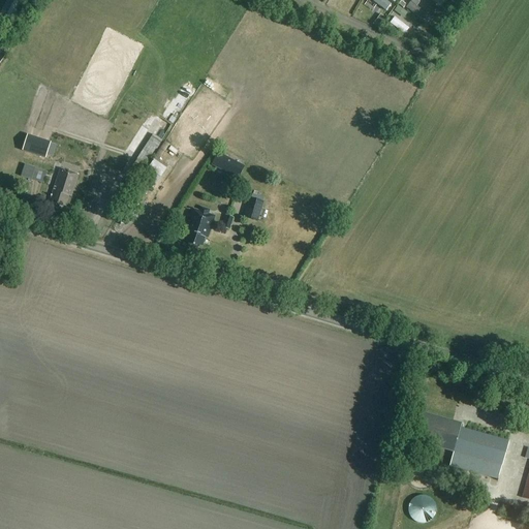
[(368,0),(385,12),(391,6),(381,0),(368,0)]
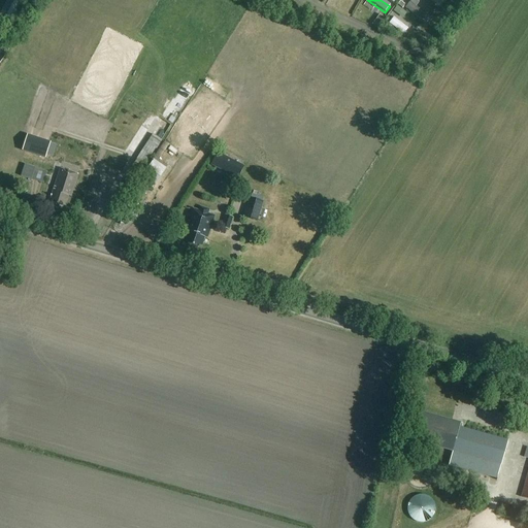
[(411,0),(404,9),(421,22),(426,15),(416,7),(419,3),(415,0),(411,0)]
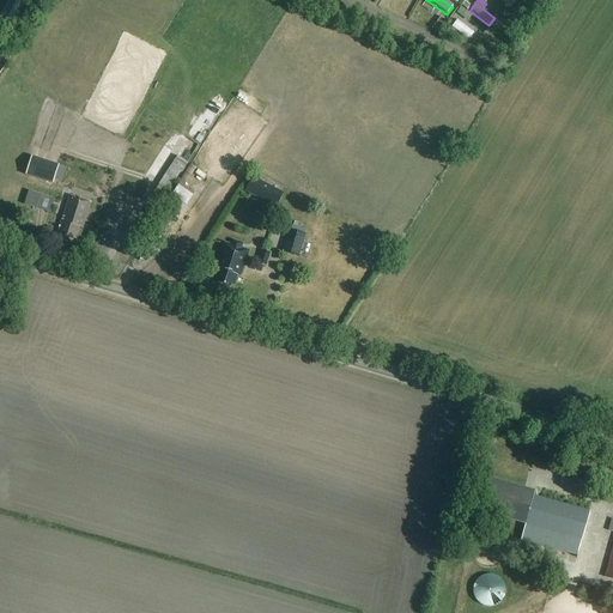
[(465,1),(460,7),(466,11),(471,5),(465,1)]
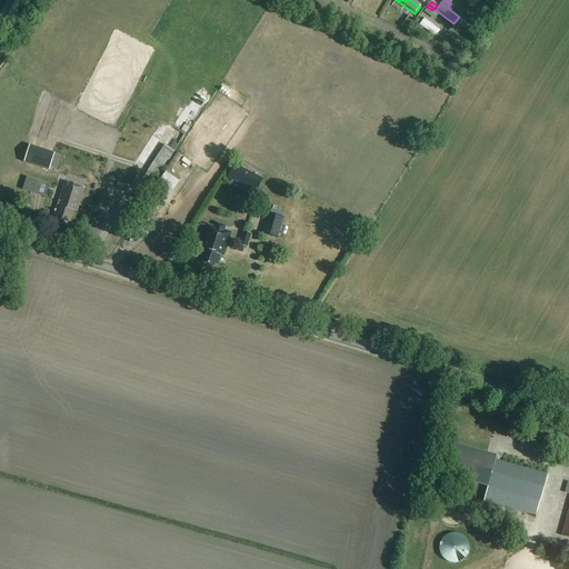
[(418,27),(435,39),(440,31),(425,19),(418,27)]
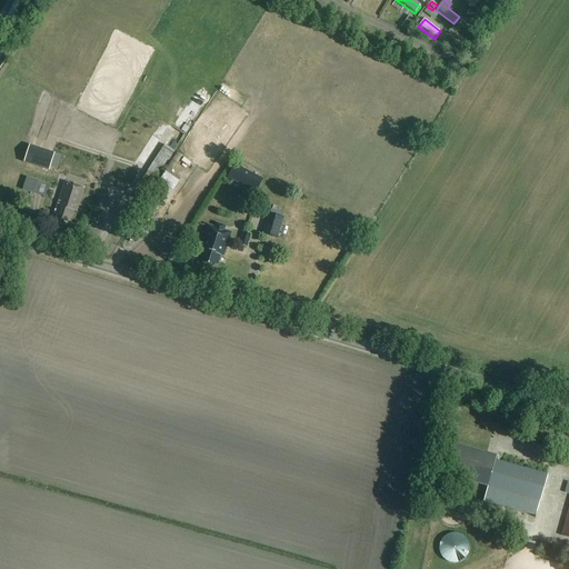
[(146,172),(141,179),(148,183),(152,177),(155,178),(173,150),(165,143),(146,172)]
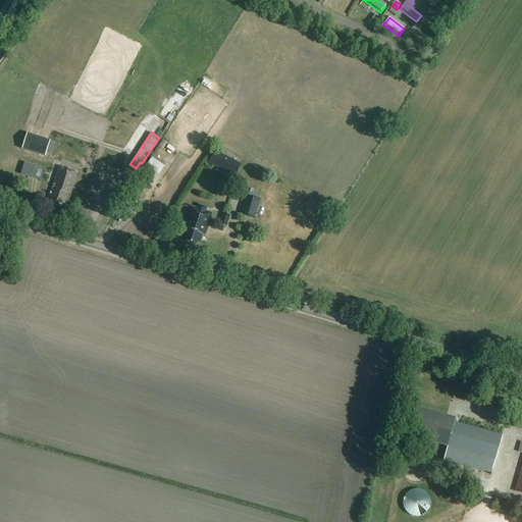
[(50,141),(27,133),(21,149),(45,156),(50,141)]
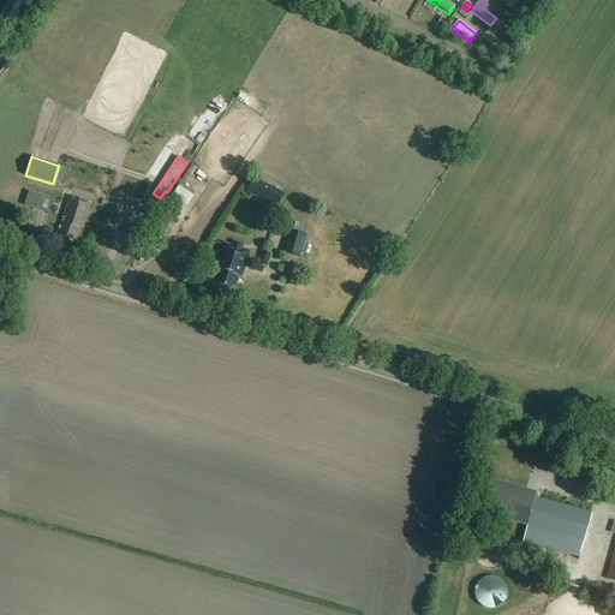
[(252,177),(245,192),(269,204),(276,190),(252,177)]
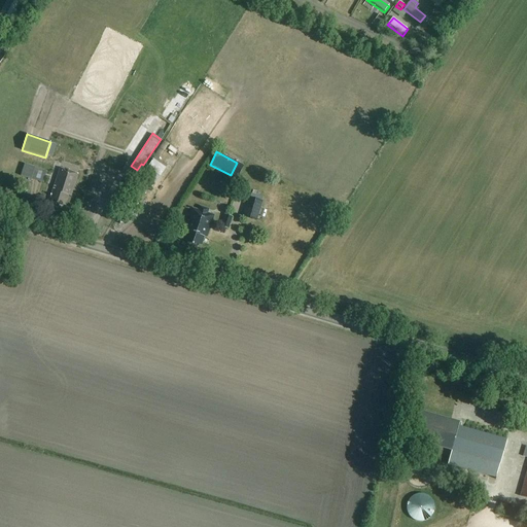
[(167,165),(154,156),(134,188),(137,190),(144,195),(150,184),(153,185),(167,165)]
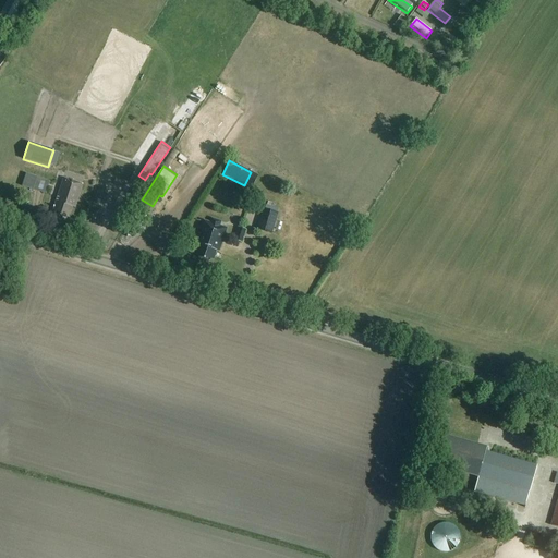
[(36,177),(25,173),(21,185),(32,189),(36,177)]
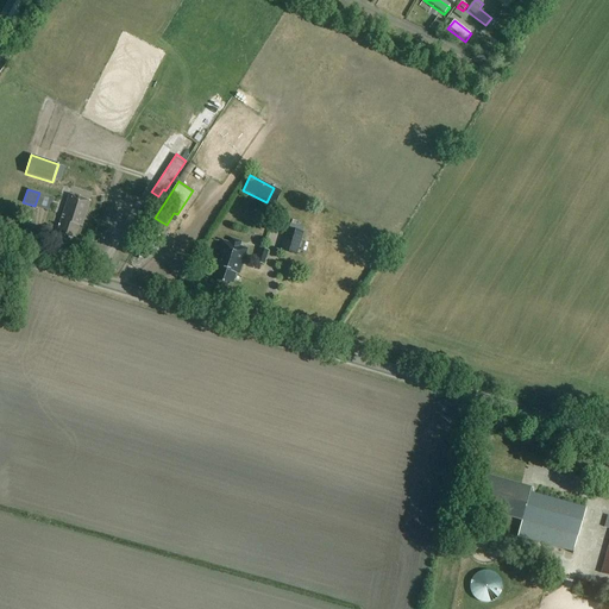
[(81,226),(89,201),(69,194),(57,230),(61,231),(60,233),(71,237),(73,234),(76,236),(79,225),(81,226)]
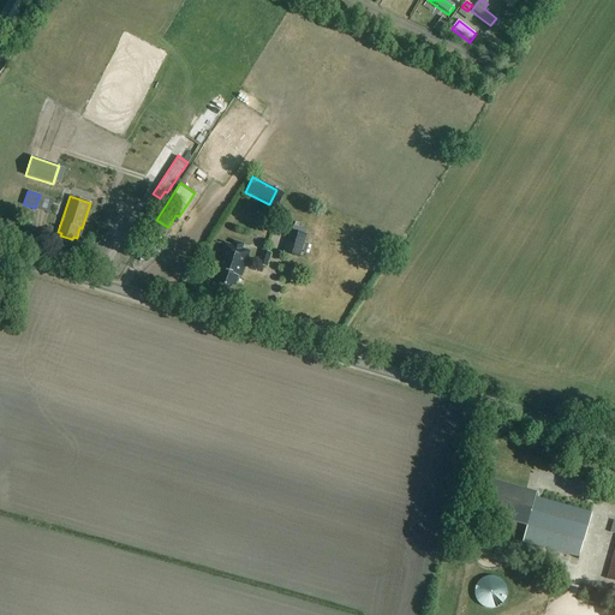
[(151,236),(162,242),(171,230),(168,227),(160,222),(151,236)]
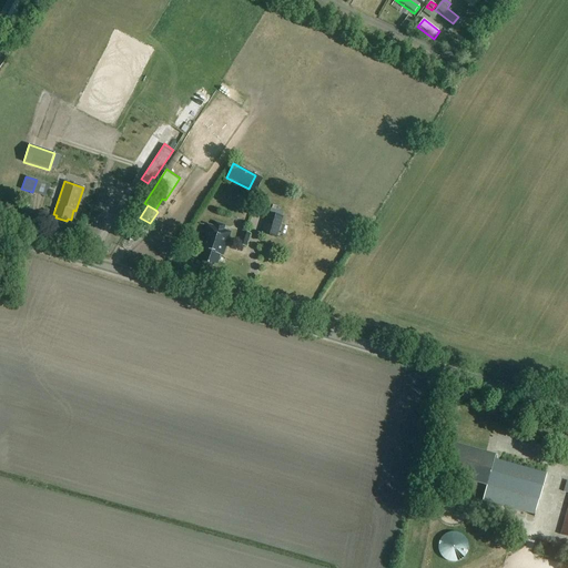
[(262,233),(276,237),(283,217),(282,216),(283,212),(271,209),(270,213),(269,213),(262,233)]
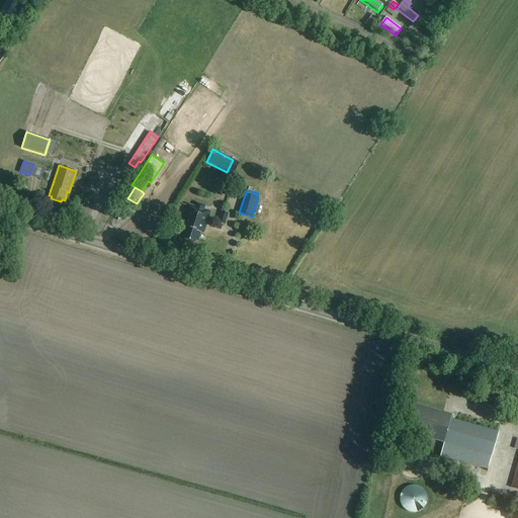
[(202,233),(209,211),(202,209),(204,205),(196,203),(195,207),(188,205),(182,227),(184,227),(182,236),(184,237),(184,239),(193,242),(194,240),(197,241),(200,232),(202,233)]
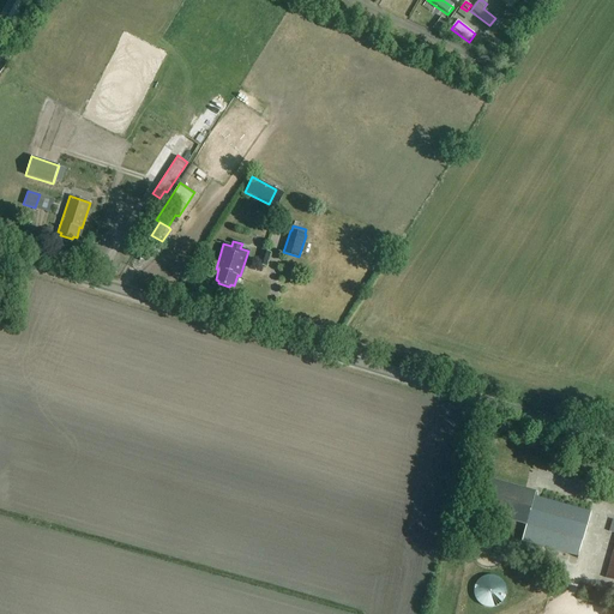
[(258,265),(266,268),(271,253),(263,251),(258,265)]
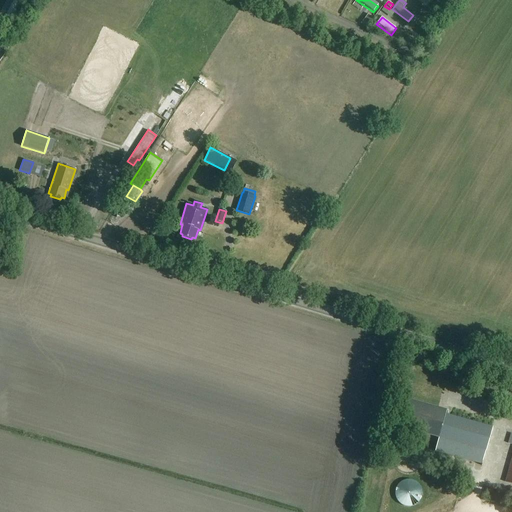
[(481,464),(485,451),(491,427),(445,414),(446,410),(404,398),(396,425),(439,438),(435,451),(481,464)]
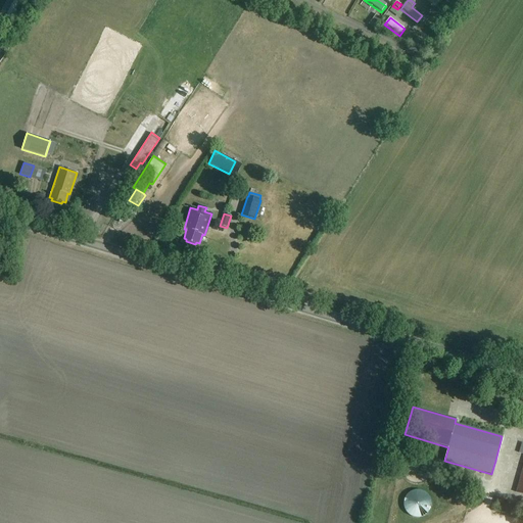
[(414,490),(413,490),(410,492),(408,493),(406,496),(403,498),(403,502),(403,505),(403,507),(405,510),(407,514),(410,516),(413,517),(417,518),(421,517),(424,516),(427,514),(429,511),(430,507),(430,504),(430,500),(428,496),(426,493),(423,491),(420,490),(417,490),(414,490)]
